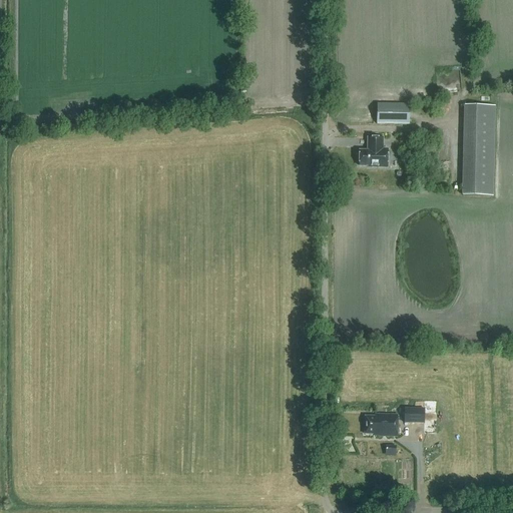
[(409,104),(377,103),(377,124),(409,125),(409,104)]
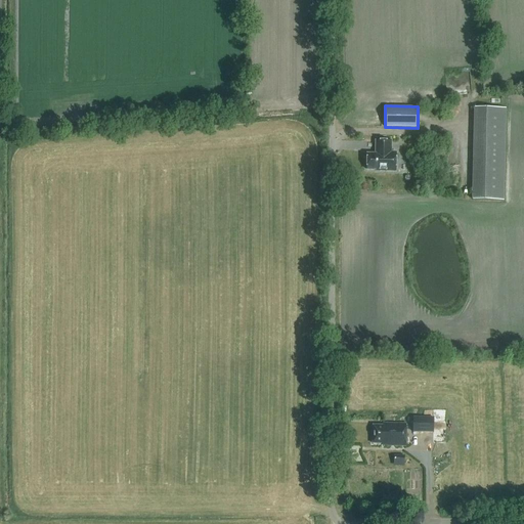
[(506,108),(474,107),(472,200),(504,201),(506,108)]
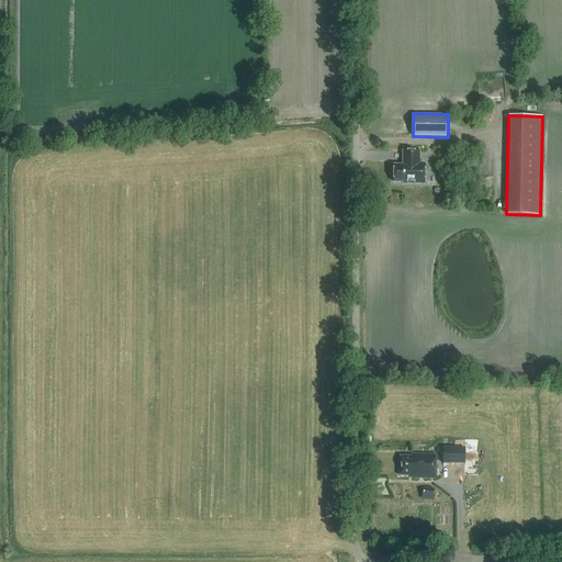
[(403,183),(424,183),(425,164),(419,164),(419,152),(403,152),(403,166),(394,165),(393,182),(403,182),(403,183)]
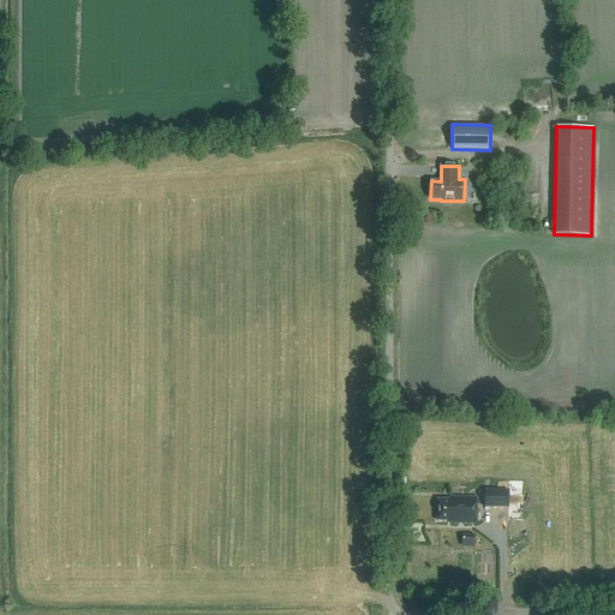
[(484,490),(484,507),(508,507),(508,490),(484,490)]
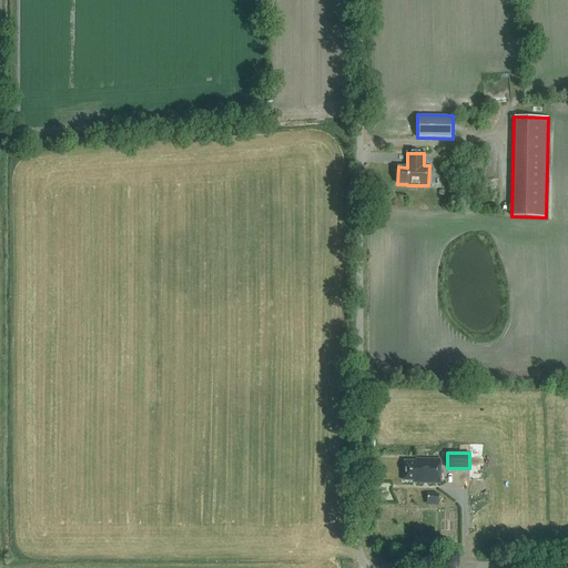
[(439,484),(440,459),(416,460),(415,462),(404,462),(404,480),(413,480),(413,482),(418,483),(419,484),(439,484)]
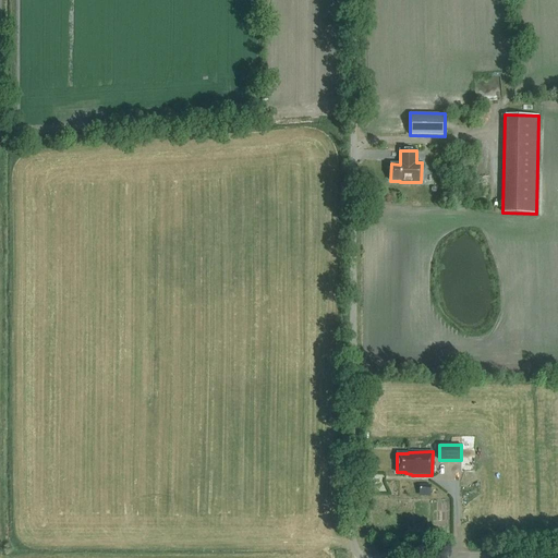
All buildings are outlined.
